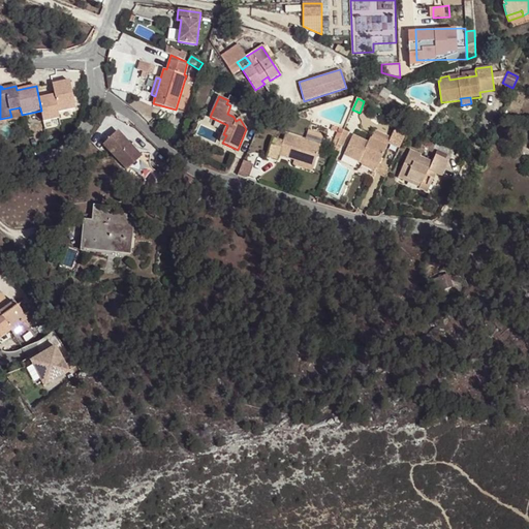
[(20,107),(9,110),(11,117),(11,119),(22,117),(20,107)]
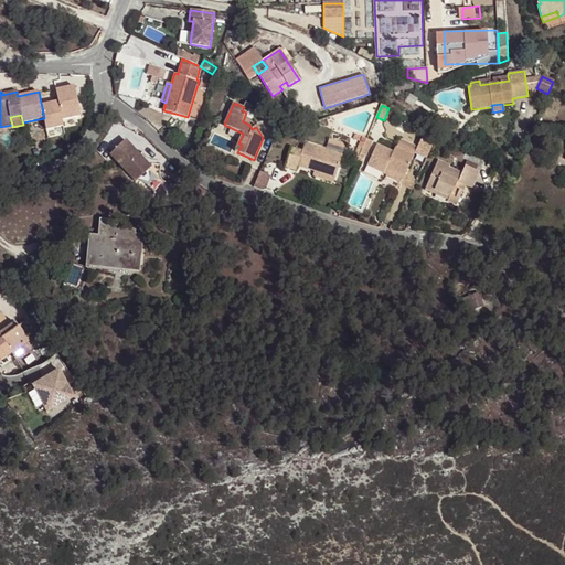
[(416,153),(427,159),(437,138),(426,130),(417,148),(402,140),(398,148),(397,148),(394,152),(379,145),(369,166),(386,176),(390,170),(404,177),(405,174),(416,153)]
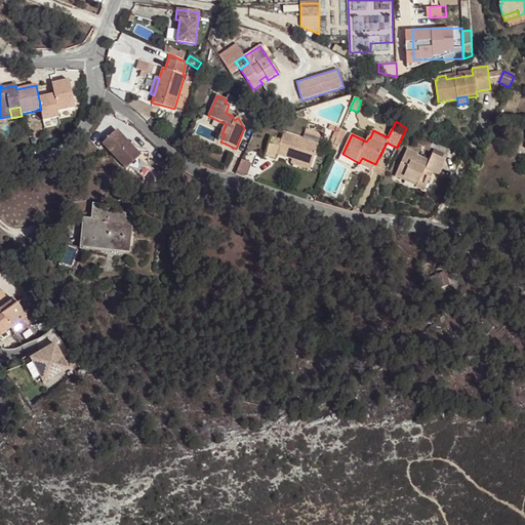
[(346,131),(340,129),(336,137),(334,143),(339,145),(346,131)]
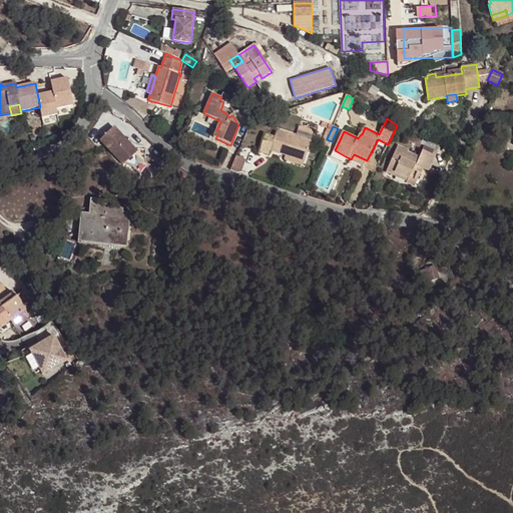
[(134,148),(114,127),(100,140),(124,164),(133,155),(137,151),(134,148)]
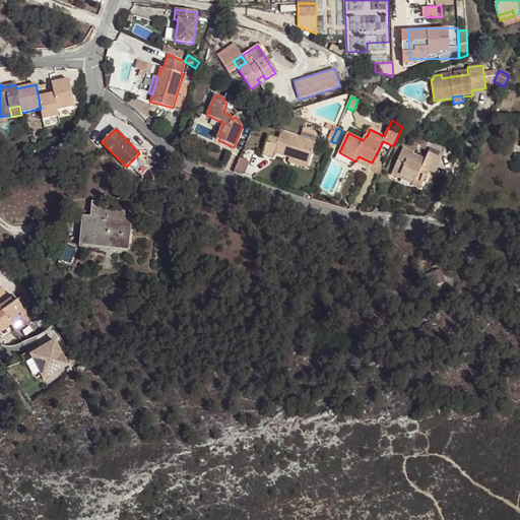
[(280,132),(278,139),(267,136),(262,153),(273,156),(274,153),(289,157),(309,164),(315,142),(280,132)]
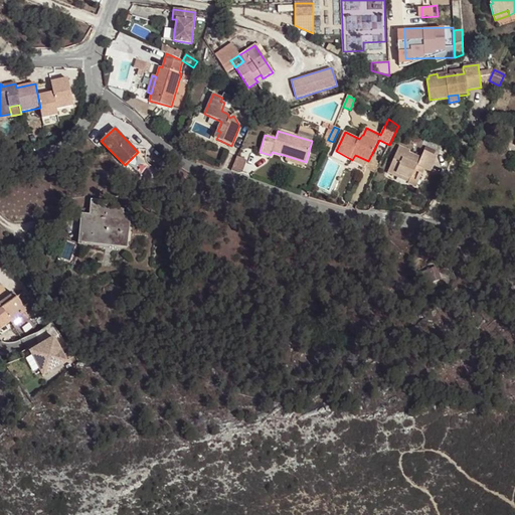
[(322,146),(325,148),(328,140),(330,135),(327,134),(322,146)]
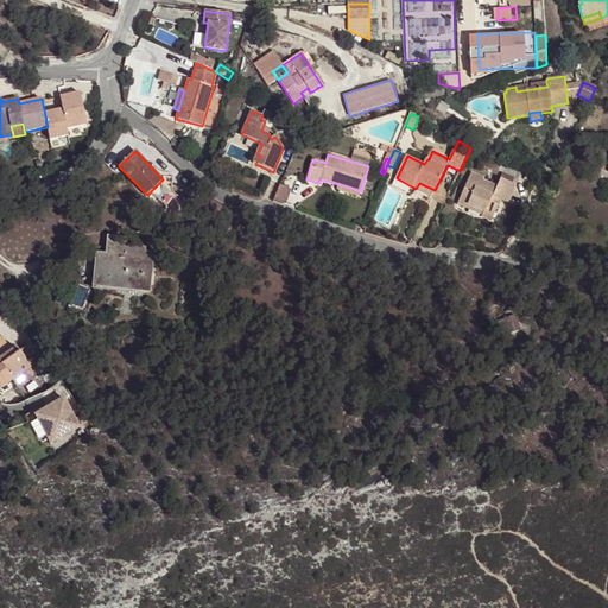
[(472,173),(457,204),(467,208),(469,204),(483,211),(482,215),(481,216),(492,221),(498,206),(495,204),(498,198),(501,200),(508,203),(515,185),(512,183),(501,179),(498,188),(482,182),(483,179),(472,173)]
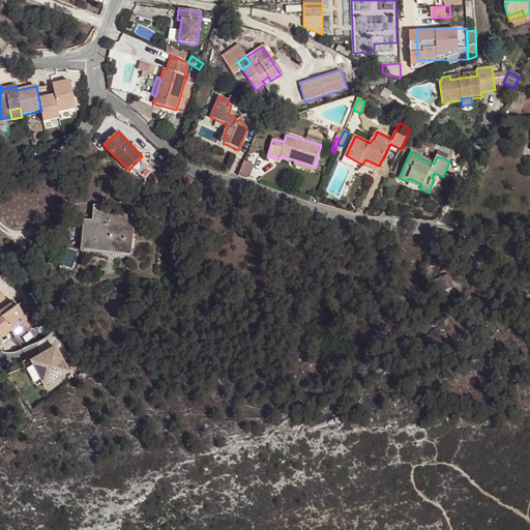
[(151,154),(139,153),(142,156),(138,160),(150,162),(151,154)]
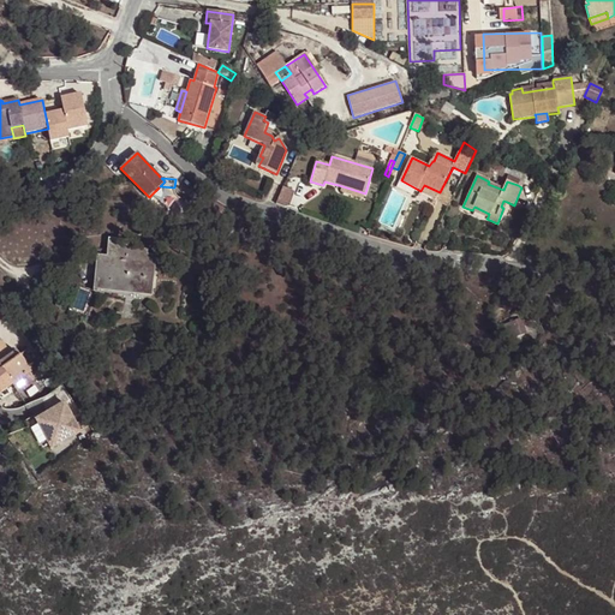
[(437,198),(440,192),(424,185),(421,191),(437,198)]
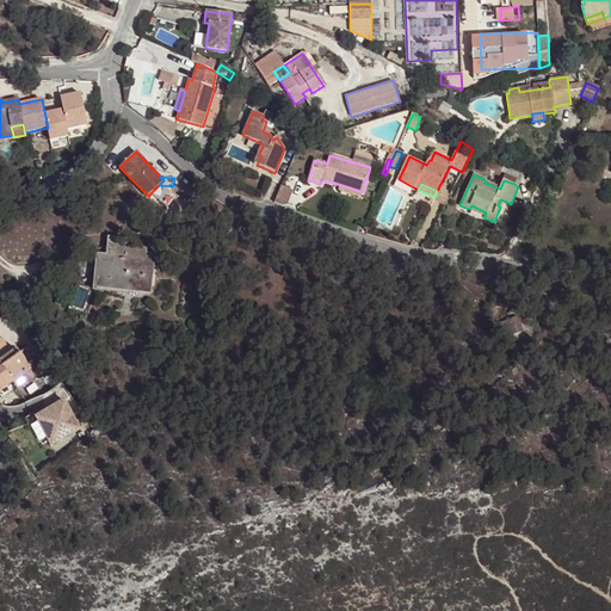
[(284,185),(278,201),(289,205),(295,190),(284,185)]
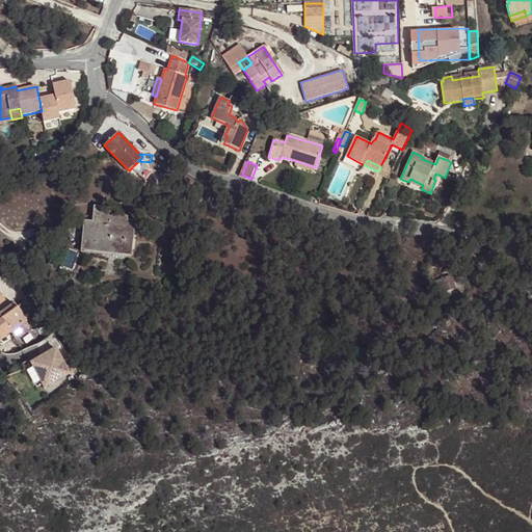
[(315,171),(316,167),(296,161),(295,165),(315,171)]
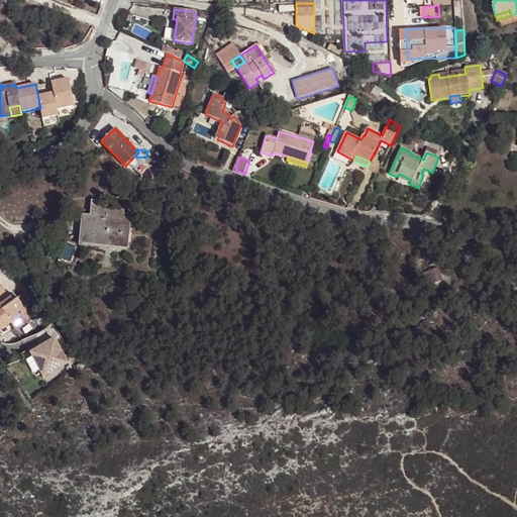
[(381,165),(371,160),(370,162),(368,167),(367,169),(377,174),(381,165)]
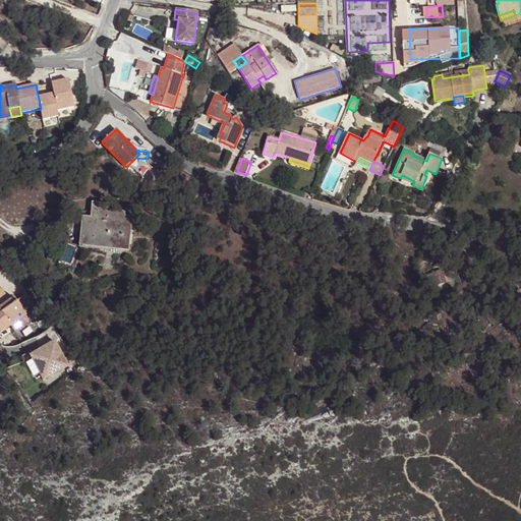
[(413,184),(414,181),(402,175),(400,178),(413,184)]
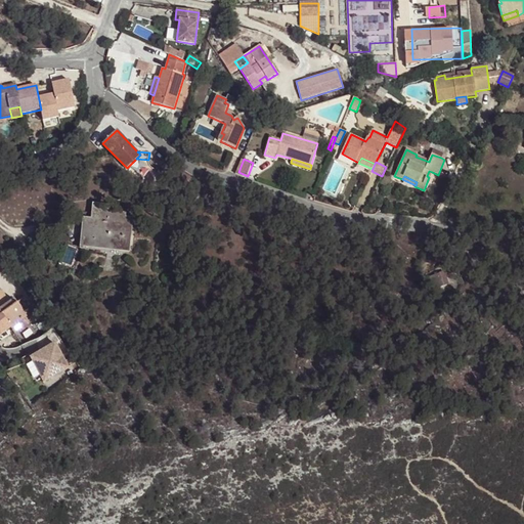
[(125,218),(125,214),(108,212),(110,207),(94,205),(93,214),(95,214),(95,220),(92,220),(84,219),(82,242),(93,244),(93,246),(121,249),(125,218)]
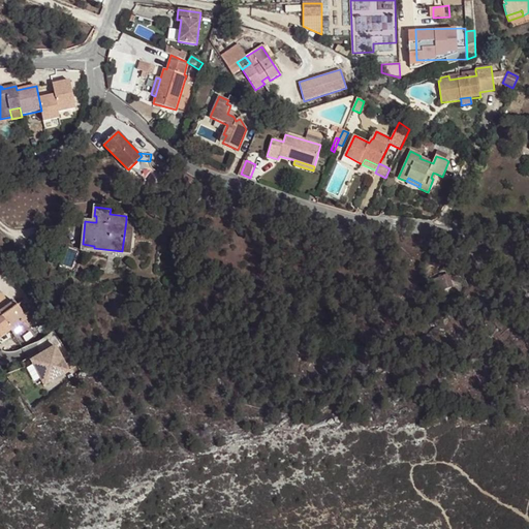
[(130,252),(133,221),(126,220),(122,251),(130,252)]
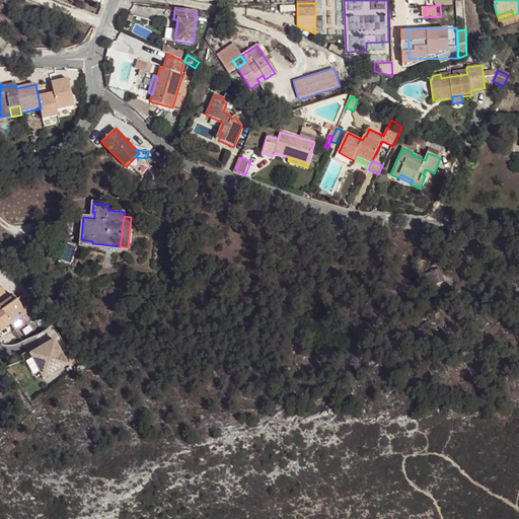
[(83,246),(65,239),(56,263),(74,269),(83,246)]
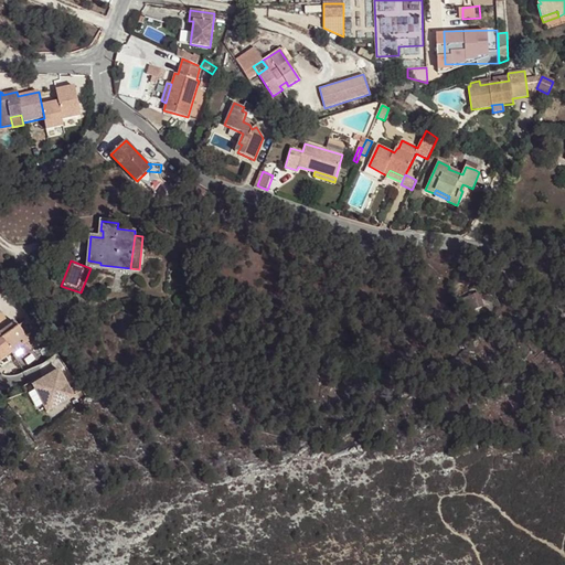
[(482,306),(478,294),(462,299),(467,312),(482,306)]
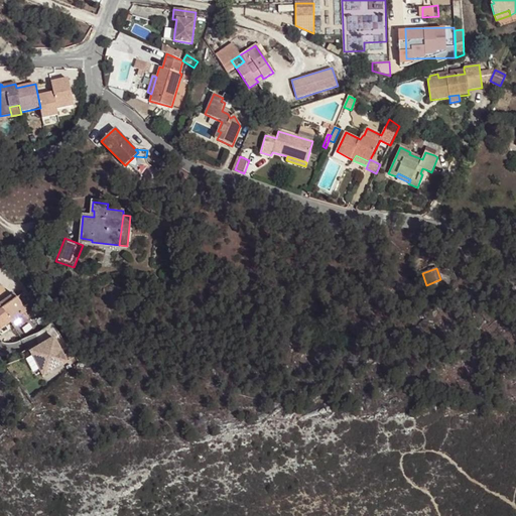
[(7,294),(1,285),(0,285),(0,329),(10,323),(15,330),(29,319),(24,311),(25,311),(11,292),(7,294)]
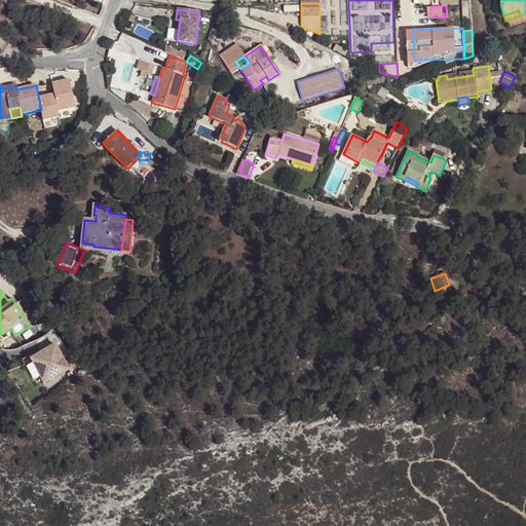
[(41,351),(48,362),(60,354),(53,343),(41,351)]
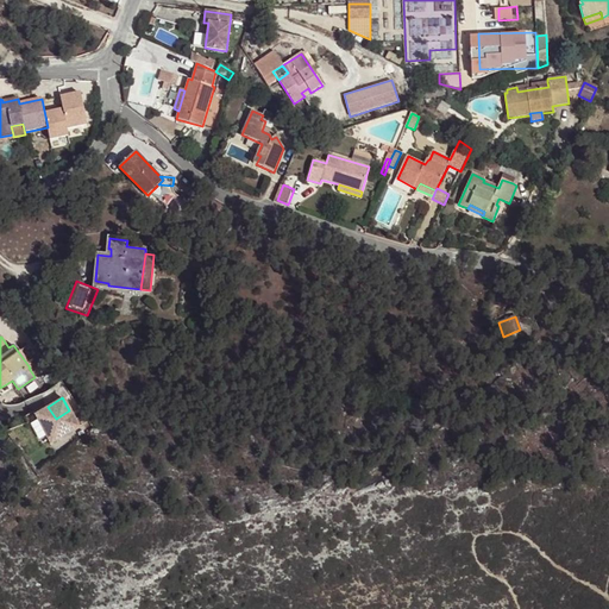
[(52,444),(80,426),(69,410),(56,419),(48,407),(33,416),(52,444)]
